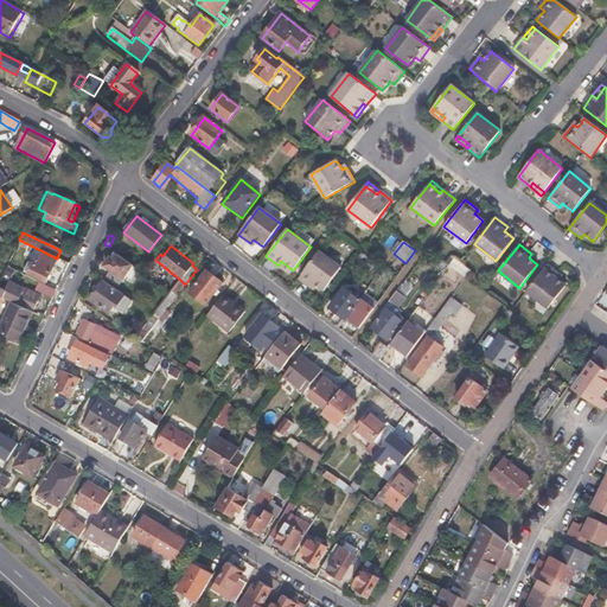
[(57,259),(43,251),(37,266),(32,263),(27,274),(45,282),(50,272),(46,269),(49,263),(53,266),(57,259)]
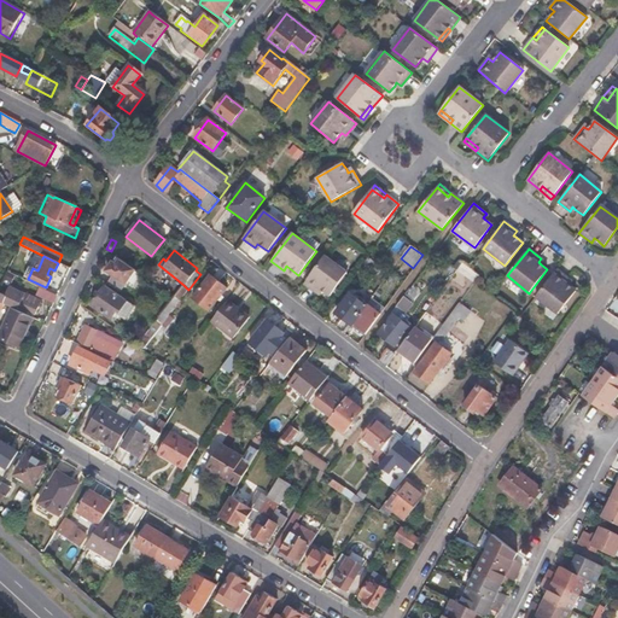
[(105,286),(116,295),(135,268),(118,257),(115,263),(111,261),(104,270),(111,275),(105,286)]
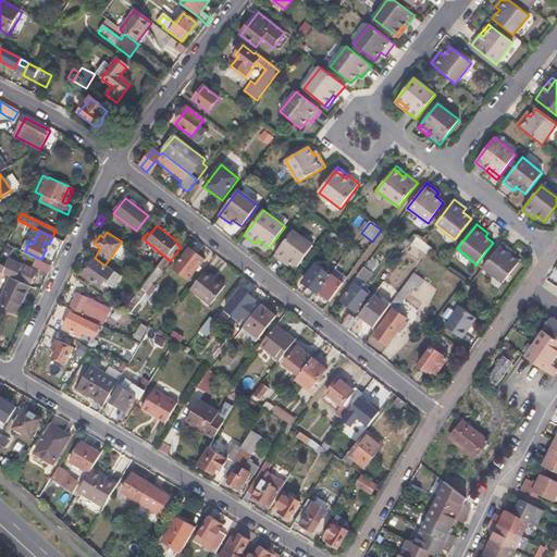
[(287,261),(291,263),(297,268),(312,246),(293,232),(273,256),(285,264),(287,261)]
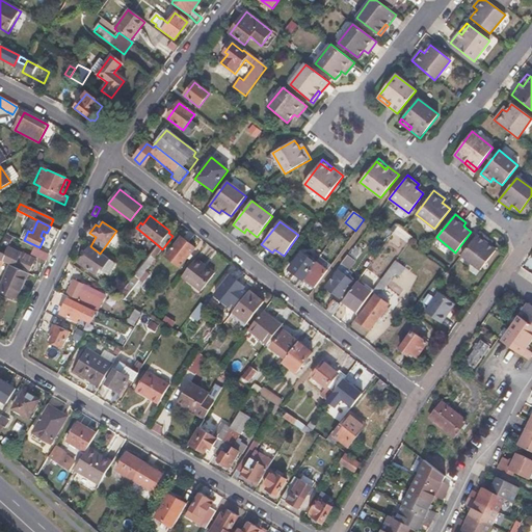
[(398,227),(393,233),(407,243),(413,237),(403,231),(398,227)]
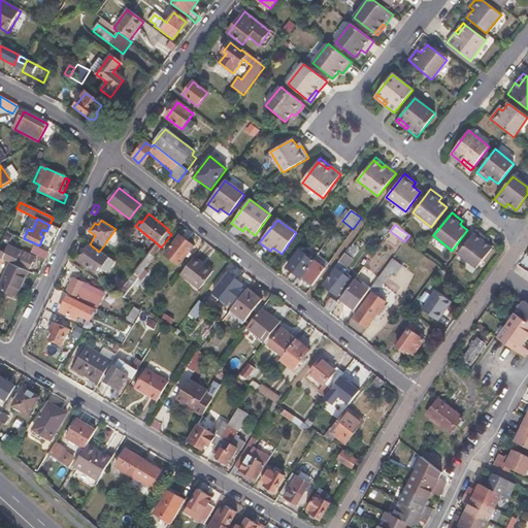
[(252,238),(255,235),(244,227),(242,231),(252,238)]
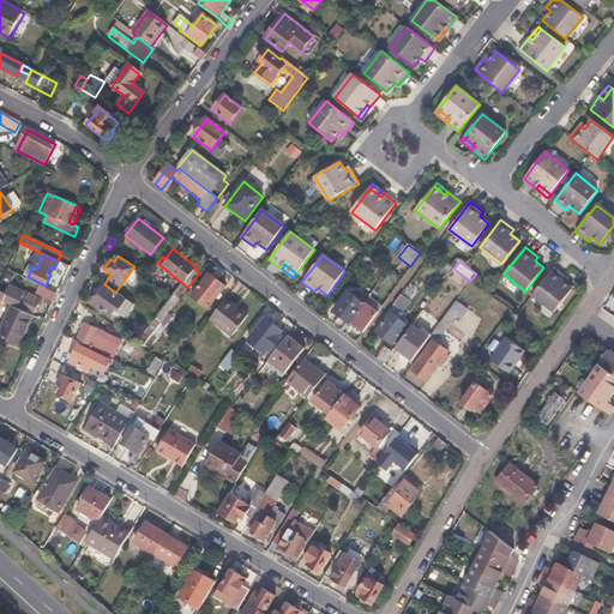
[(553,266),(531,294),(554,311),(572,288),(565,283),(563,282),(566,277),(553,266)]
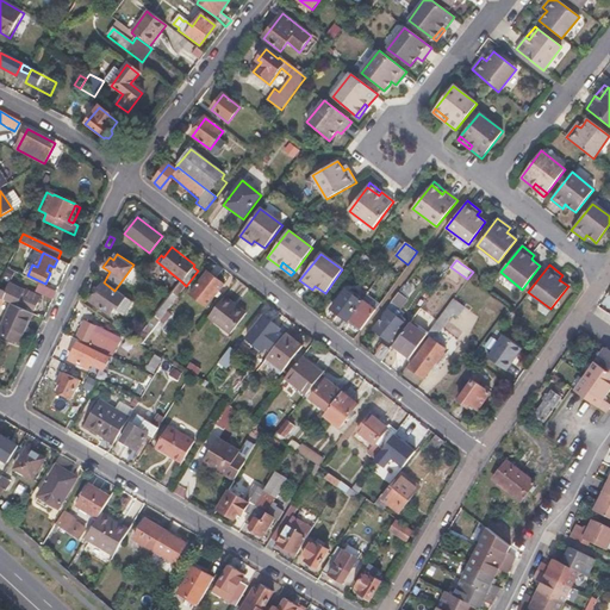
[(6,268),(2,277),(13,281),(17,274),(6,268)]
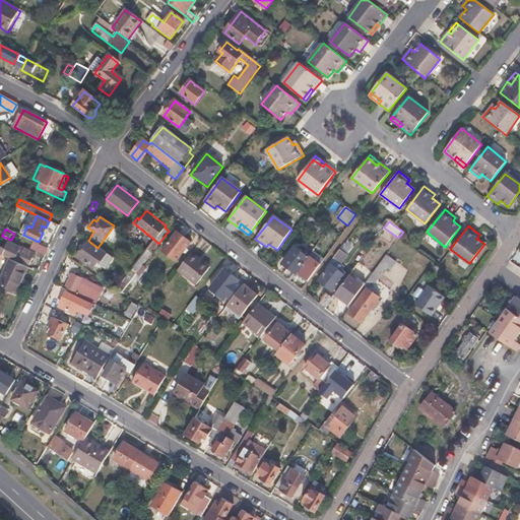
[(176,232),(161,250),(176,260),(189,242),(176,232)]
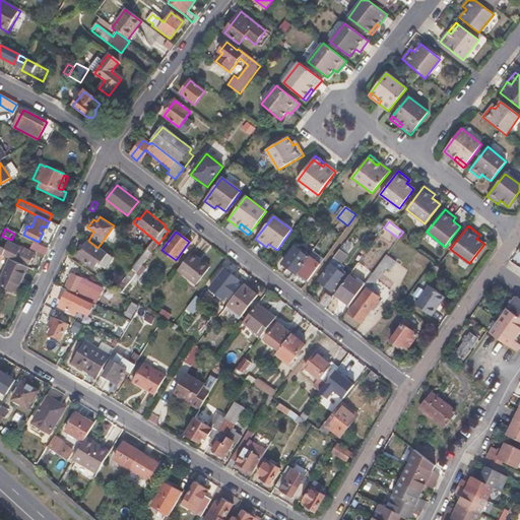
[(326,245),(331,249),(337,240),(333,236),(326,245)]
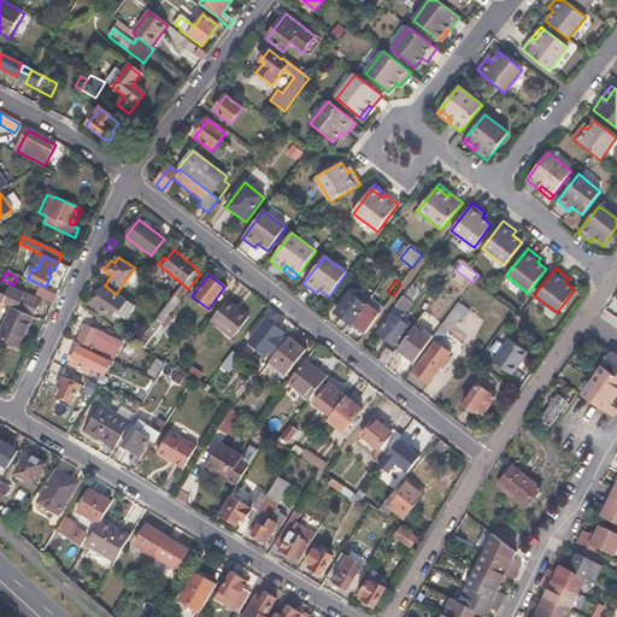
[(176,295),(181,299),(188,289),(183,285),(175,294),(176,295)]
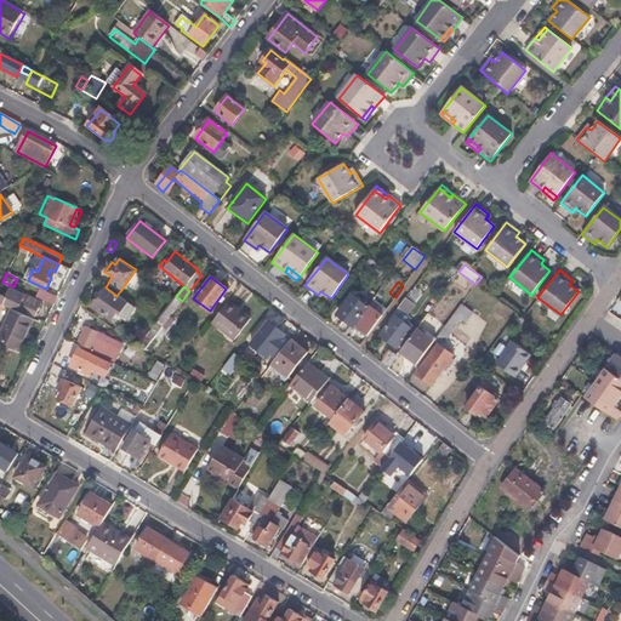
[(117,296),(106,288),(92,307),(110,320),(115,314),(123,319),(132,306),(117,296)]
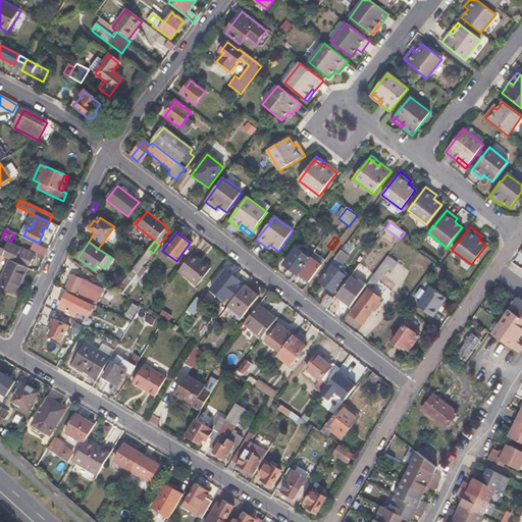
[(341,250),(344,252),(349,245),(347,243),(341,250)]
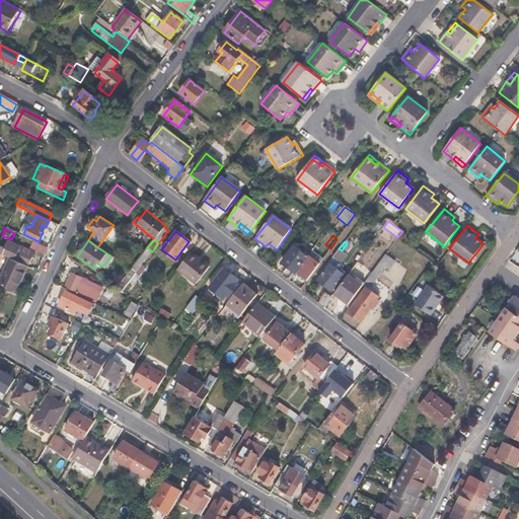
[(9,258),(13,261),(15,256),(28,263),(32,253),(7,242),(5,248),(0,246),(0,254),(3,256),(9,258)]
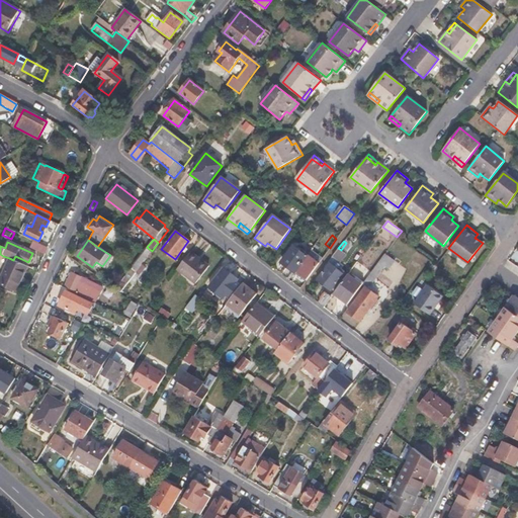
[(34,249),(45,254),(48,248),(37,243),(34,249)]
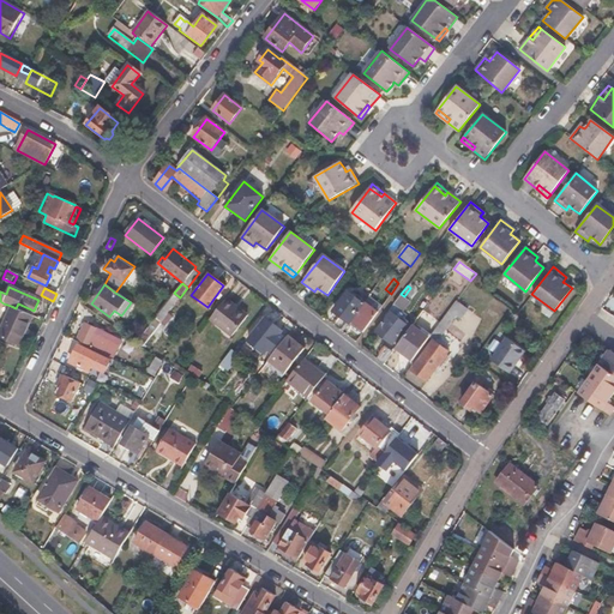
[(350,323),(363,305),(347,292),(333,309),(348,320),(350,323)]
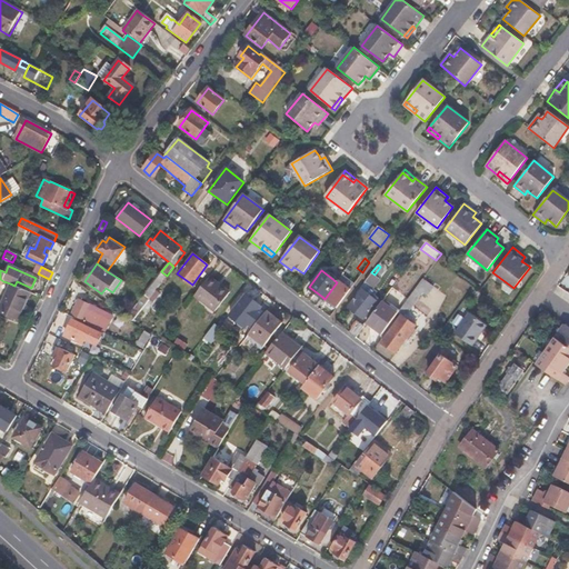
[(161,282),(167,276),(162,272),(158,279),(161,282)]
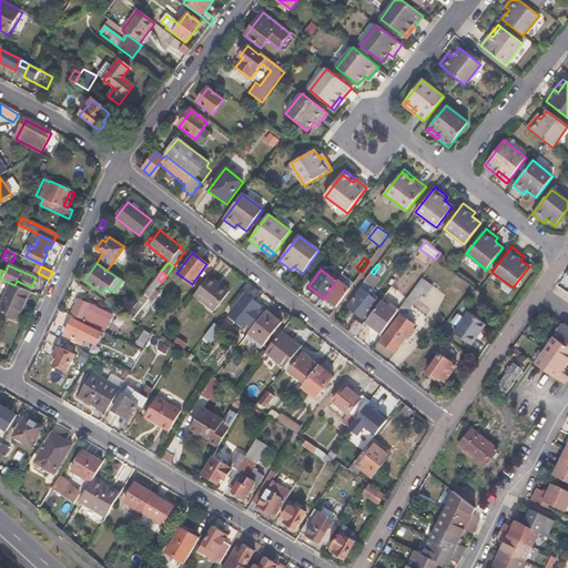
[(371,272),(356,293),(357,294),(347,307),(363,318),(376,301),(371,296),(374,292),(372,290),(379,280),(374,274),(371,272)]
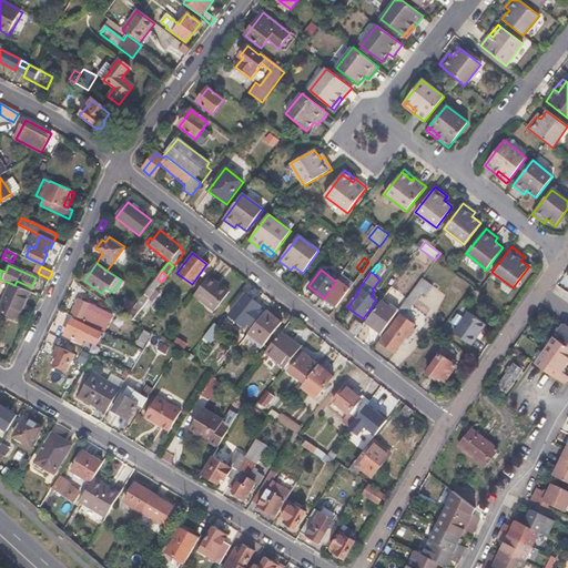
[(229,292),(208,275),(192,295),(213,312),(229,292)]
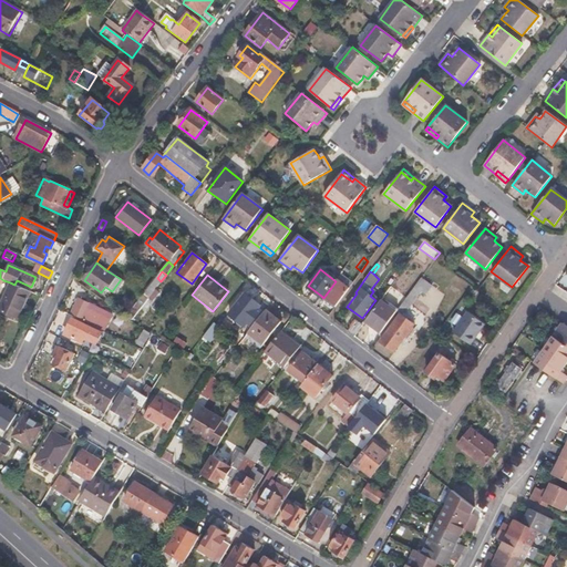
[(420,278),(395,312),(400,315),(380,341),(394,351),(414,327),(403,318),(421,292),(425,296),(431,287),(420,278)]
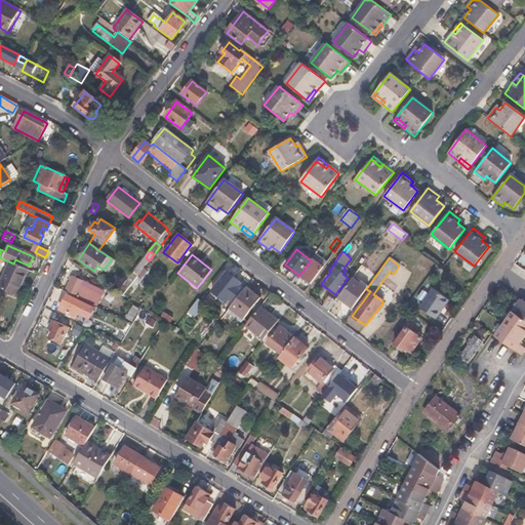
[(311,259),(311,260),(299,276),(311,284),(323,267),(311,259)]
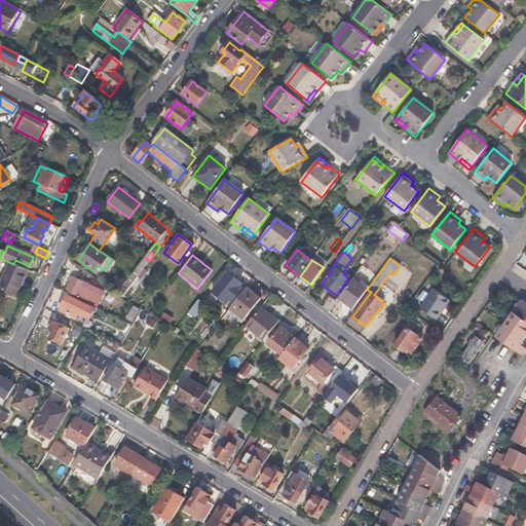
[(13,264),(9,262),(0,283),(0,288),(16,296),(28,270),(13,264)]
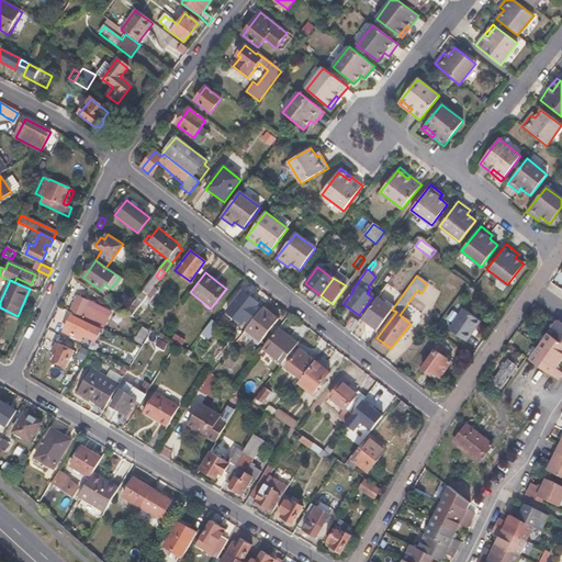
[(143,293),(146,295),(155,285),(150,282),(143,293)]
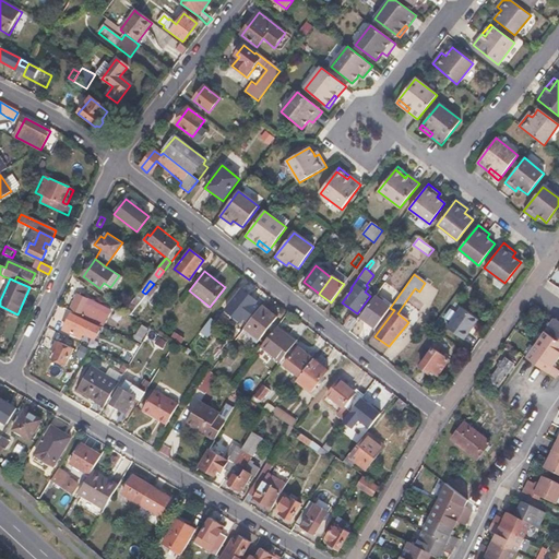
[(154,284),(145,294),(150,297),(158,287),(154,284)]
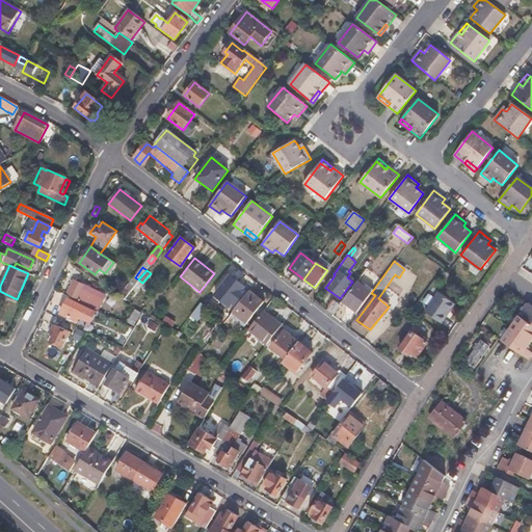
[(229,275),(214,294),(228,306),(243,287),(229,275)]
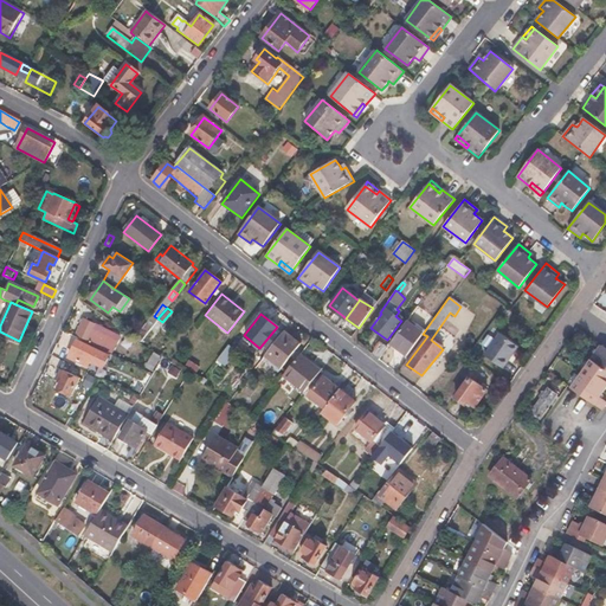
[(140,342),(158,318),(154,316),(135,339),(140,342)]
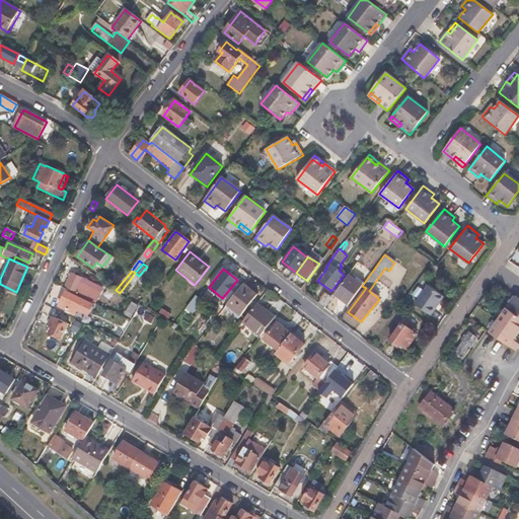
[(101,288),(71,273),(65,285),(74,290),(73,291),(94,302),(101,288)]
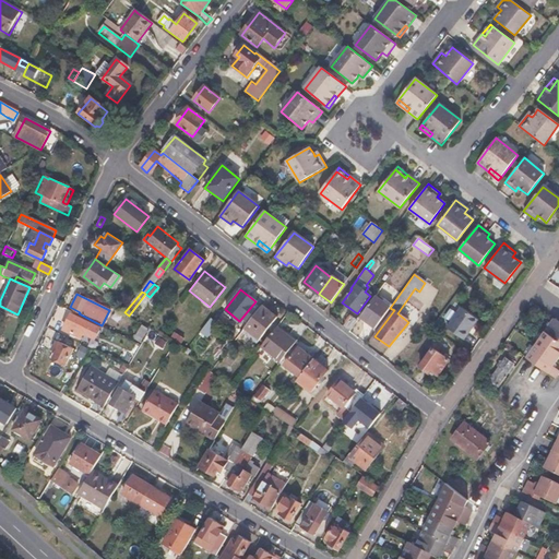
[(375,329),(390,308),(376,296),(359,318),(375,329)]
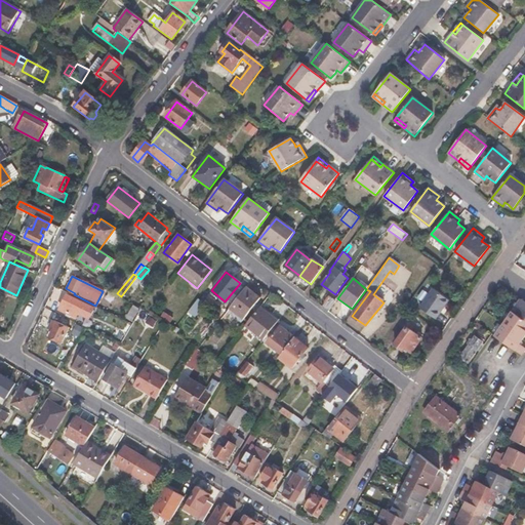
[(245,286),(229,308),(242,318),(259,297),(245,286)]
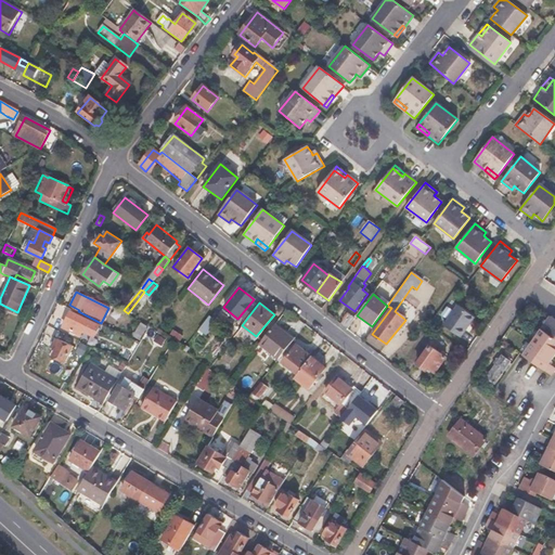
[(457,305),(443,325),(460,337),(475,318),(457,305)]
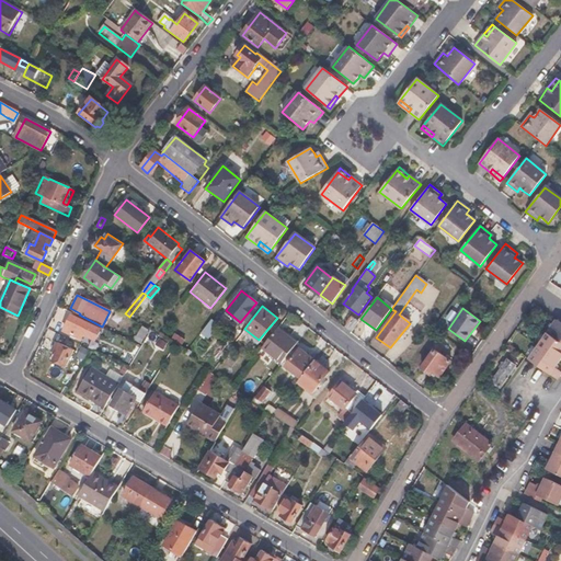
[(83,334),(94,340),(100,329),(70,315),(63,330),(81,339),(83,334)]
